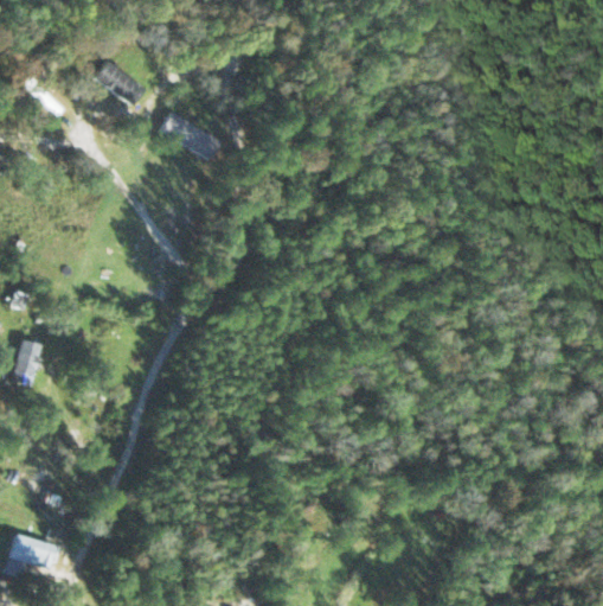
[(146,88),(106,61),(95,76),(135,104),(146,88)]
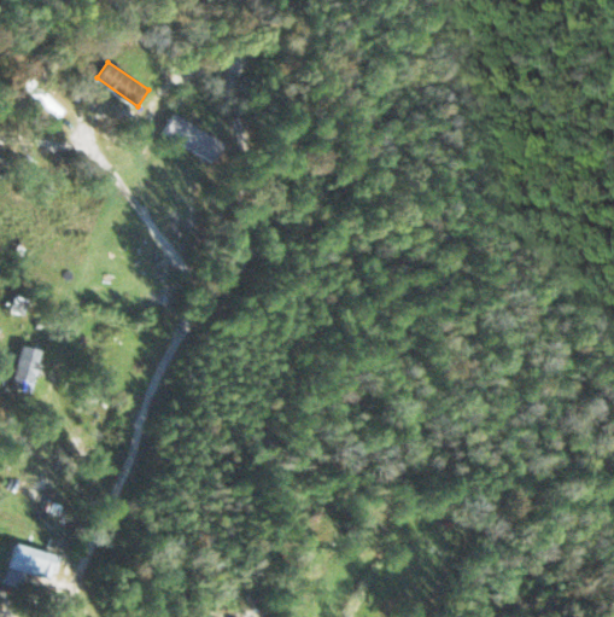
[(223,141),(176,115),(167,132),(214,158),(223,141)]
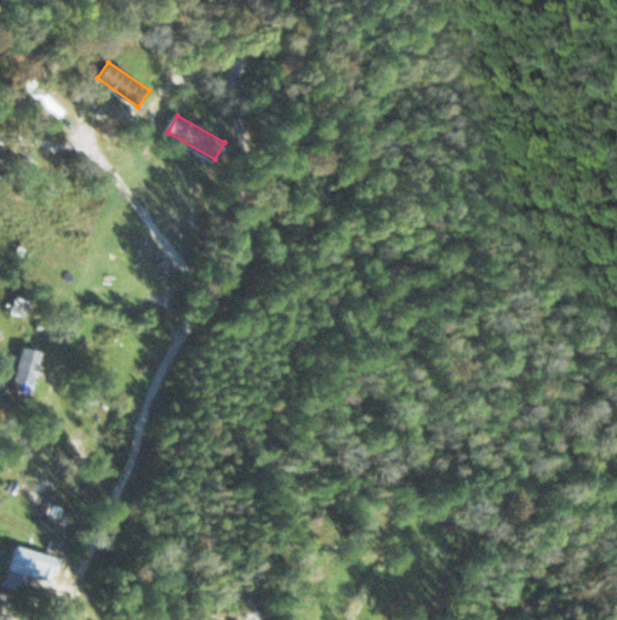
[(12,388),(33,394),(45,351),(24,346),(12,388)]
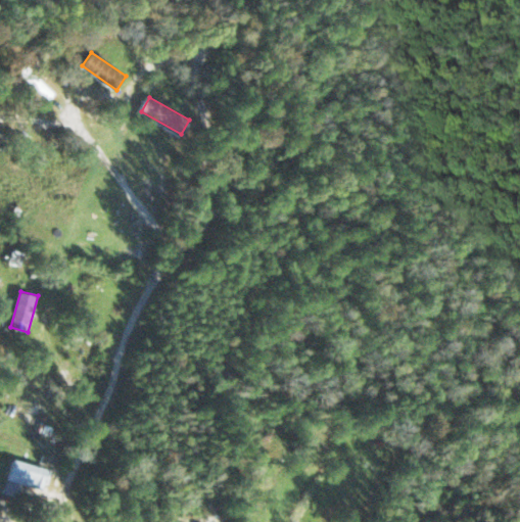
[(36,416),(0,405),(0,413),(34,423),(36,416)]
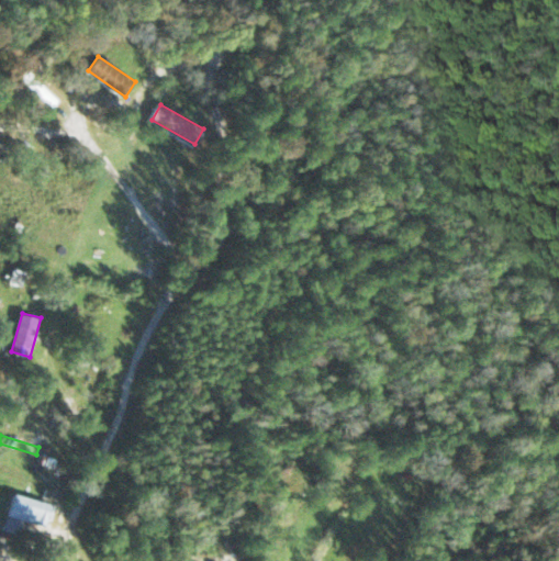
[(11,517),(48,528),(55,504),(18,494),(11,517)]
